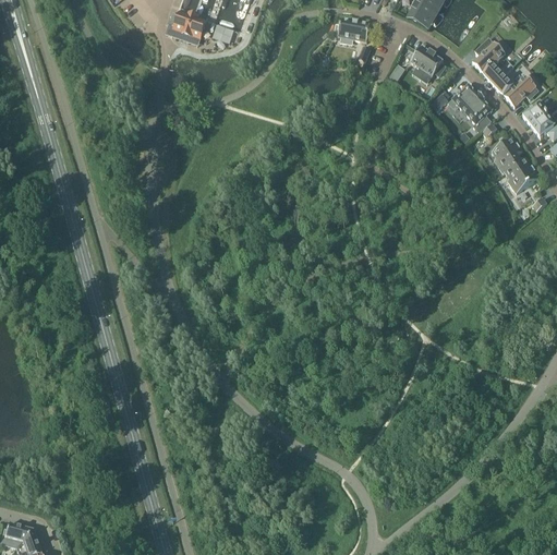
[(414,0),(404,17),(421,27),(434,4),(425,0),(414,0)]
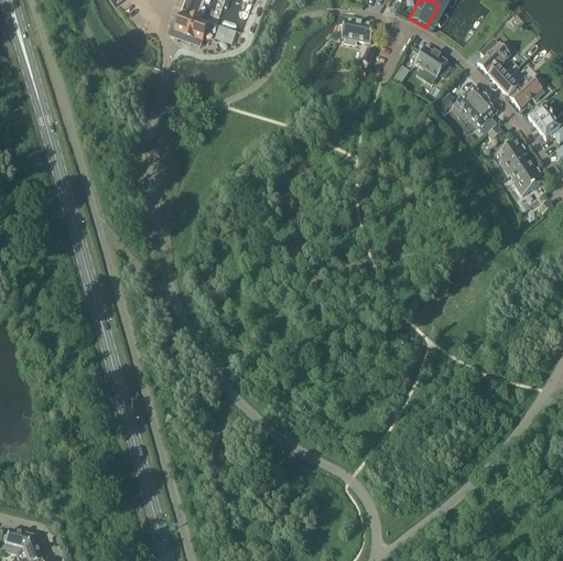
[(206,25),(179,15),(172,35),(190,42),(192,35),(202,40),(206,25)]
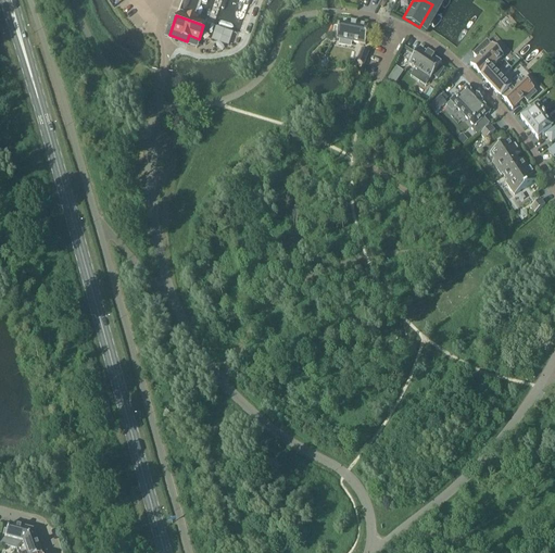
[(350,22),(339,20),(336,37),(364,42),(367,25),(356,23),(356,22),(350,21),(350,22)]
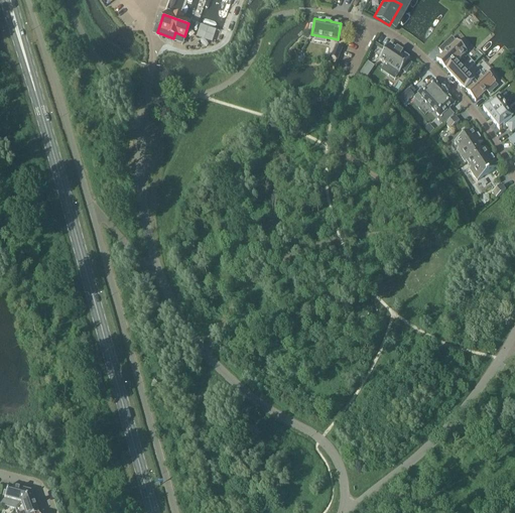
[(474,100),(495,81),(484,70),(474,81),(455,60),(466,50),(456,39),(435,58),(445,70),(464,90),(464,89),(474,100)]
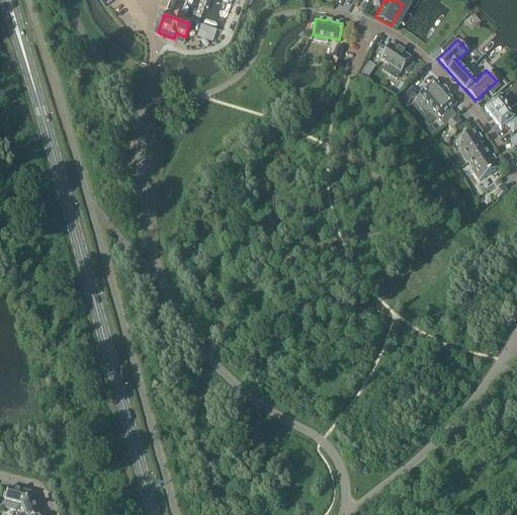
[(338,40),(331,57),(338,59),(344,43),(338,40)]
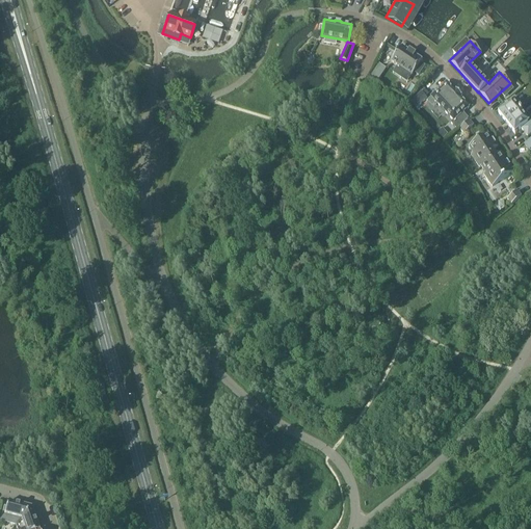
[(400,45),(390,60),(410,74),(413,71),(417,73),(423,64),(419,61),(421,58),(414,53),(415,52),(408,48),(407,49),(400,45)]
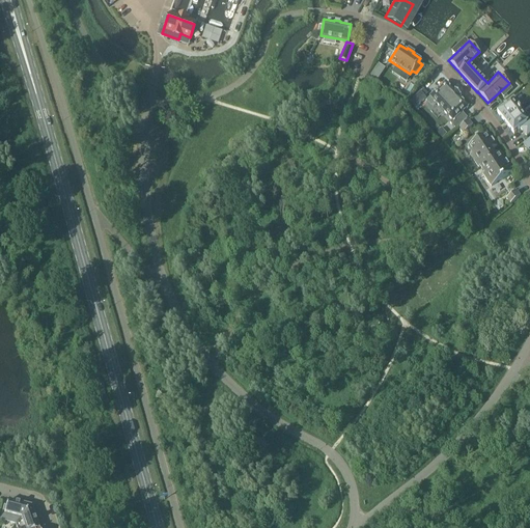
[(384,66),(378,62),(369,74),(375,78),(384,66)]
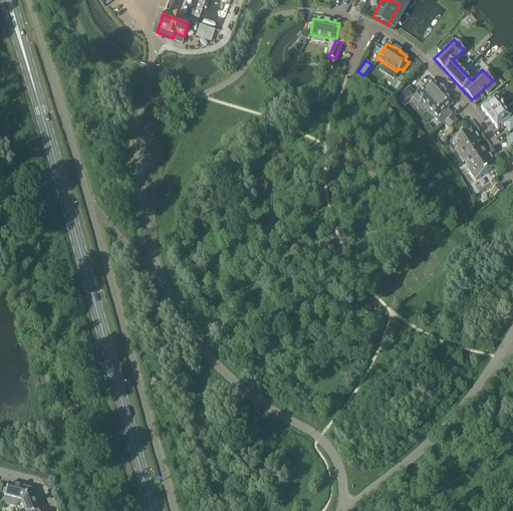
[(438,86),(430,78),(415,91),(437,115),(452,101),(444,92),(445,91),(440,85),(438,86)]
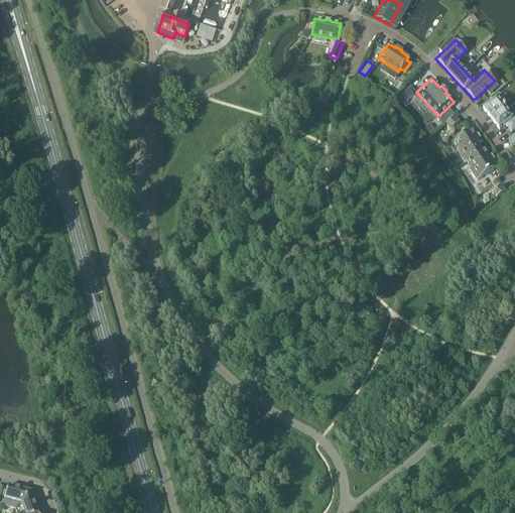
[(402,103),(413,94),(407,88),(397,97),(402,103)]
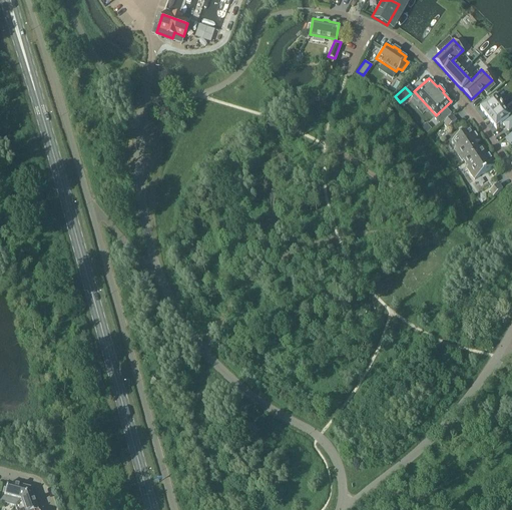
[(501,100),(495,92),(485,99),(487,101),(479,107),(495,127),(501,122),(507,131),(511,126),(511,113),(507,107),(504,109),(498,102),(501,100)]
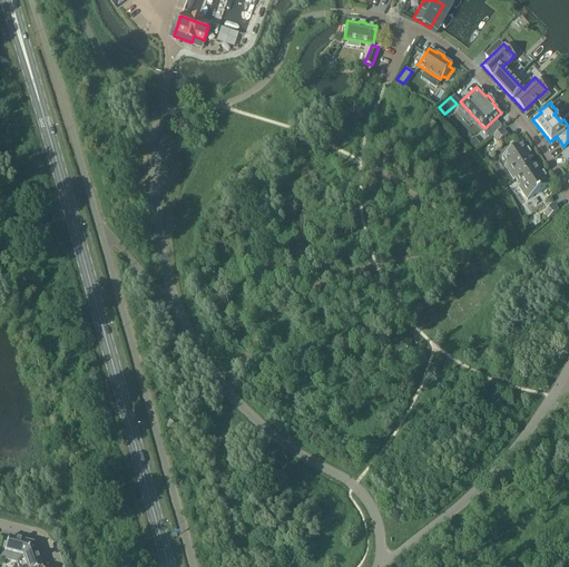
[(501,127),(491,136),(496,142),(507,133),(501,127)]
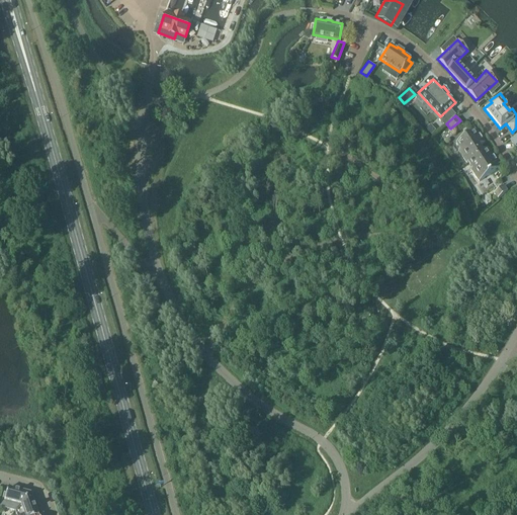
[(476,129),(455,142),(458,148),(456,150),(464,162),(483,150),(479,144),(484,141),(476,129)]
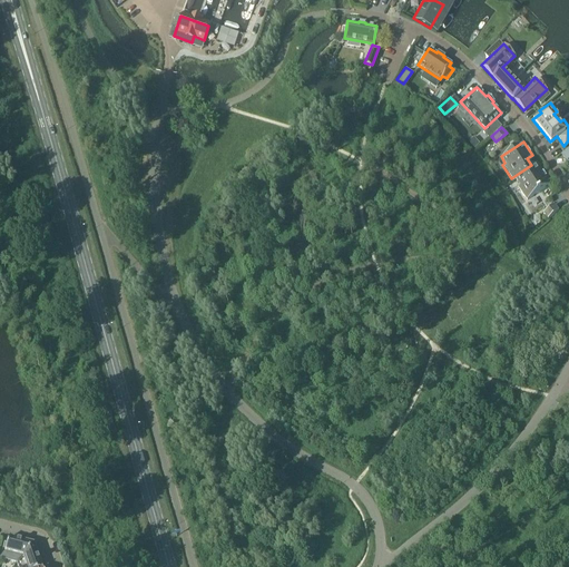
[(536,162),(512,177),(517,185),(516,185),(525,198),(548,184),(546,179),(548,178),(536,162)]
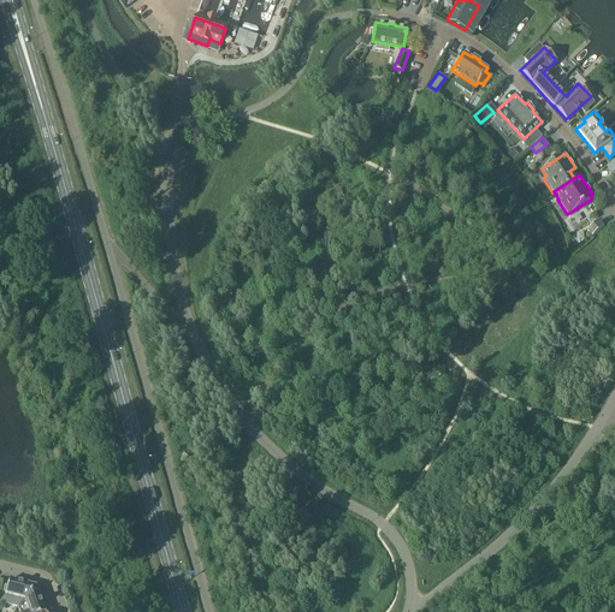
[(603,225),(598,219),(586,229),(591,235),(603,225)]
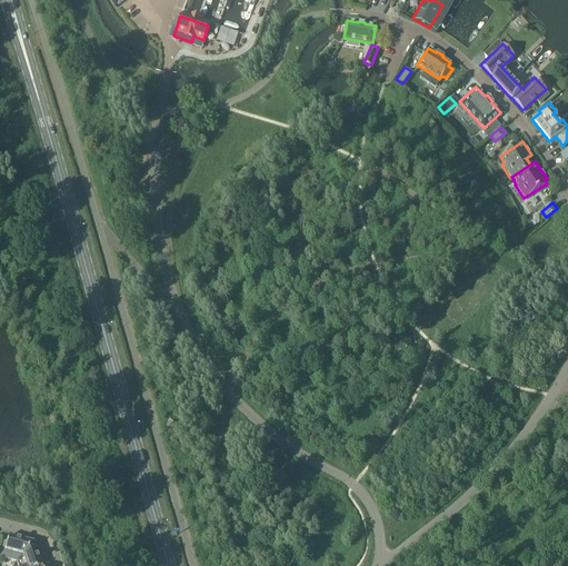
[(21,554),(31,543),(31,542),(7,535),(5,540),(2,539),(0,548),(21,554)]
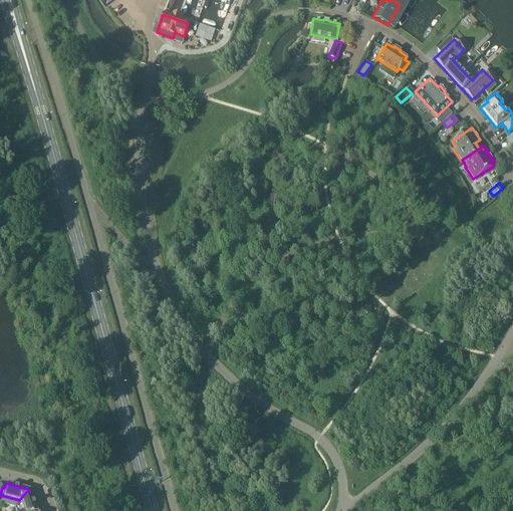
[(19,500),(22,510),(35,510),(28,490),(19,500)]
